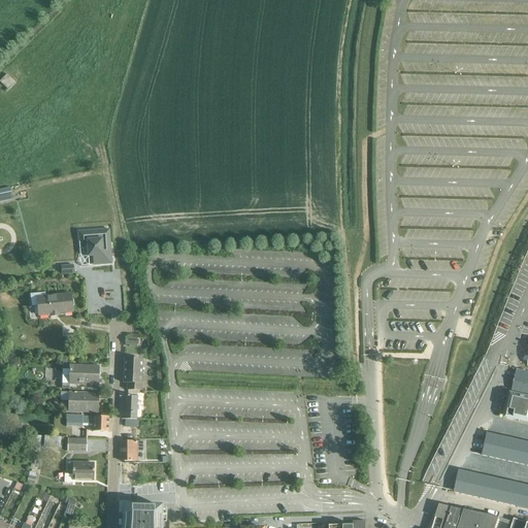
[(6,76),(0,83),(8,91),(15,84),(6,76)]
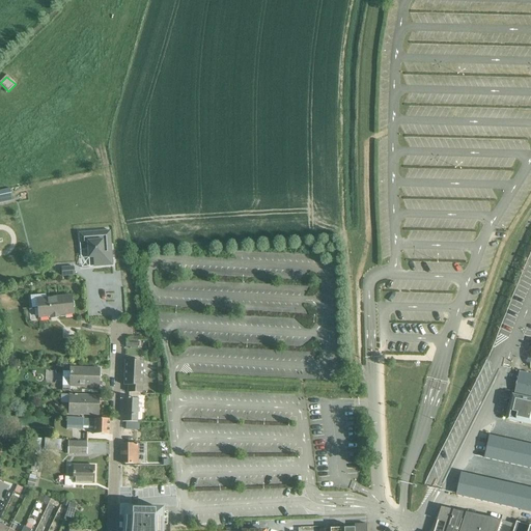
[(0,203),(12,201),(9,189),(0,191),(0,203)]
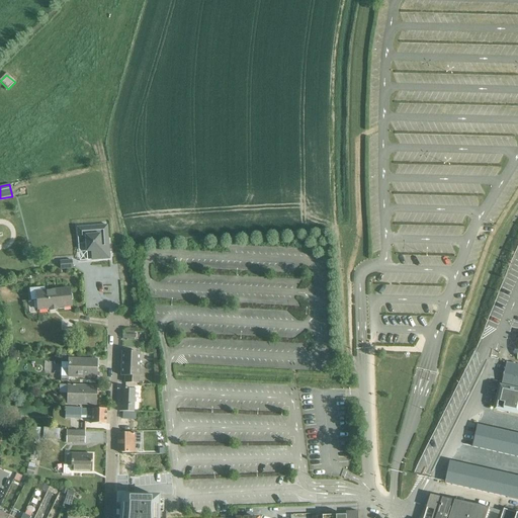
[(91,261),(109,259),(107,226),(76,228),(77,238),(78,238),(78,237),(85,237),(86,252),(90,252),(91,260),(91,261)]
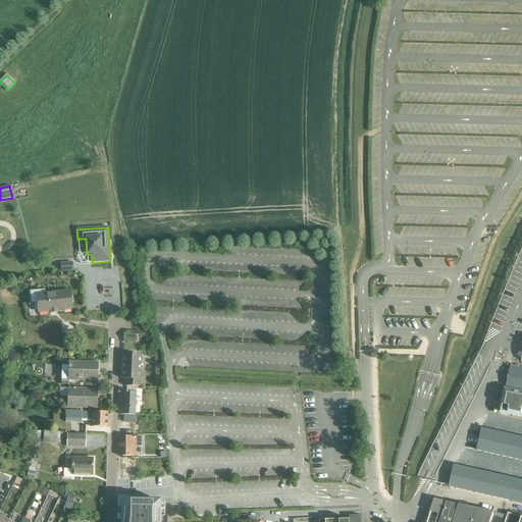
[(60,271),(72,270),(72,263),(60,264),(60,271)]
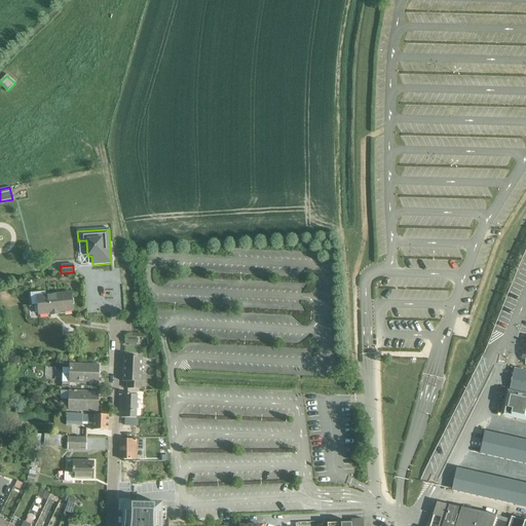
[(44,293),(30,295),(31,306),(37,306),(38,314),(72,311),(70,294),(45,296),(44,293)]
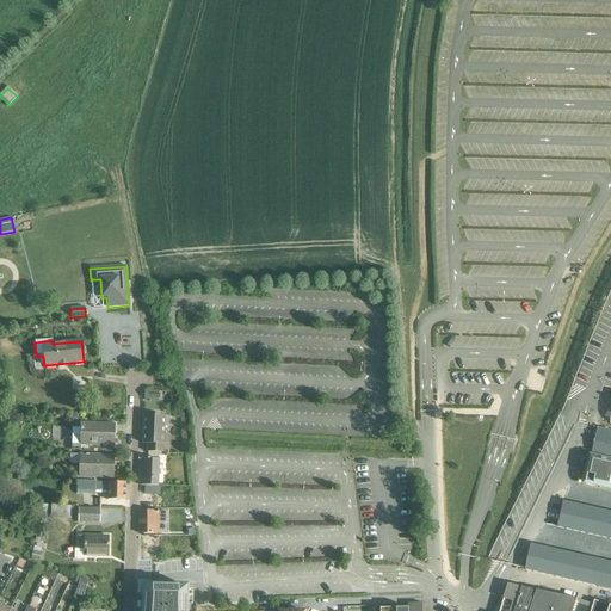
[(144,390),(144,400),(158,401),(158,392),(144,390)]
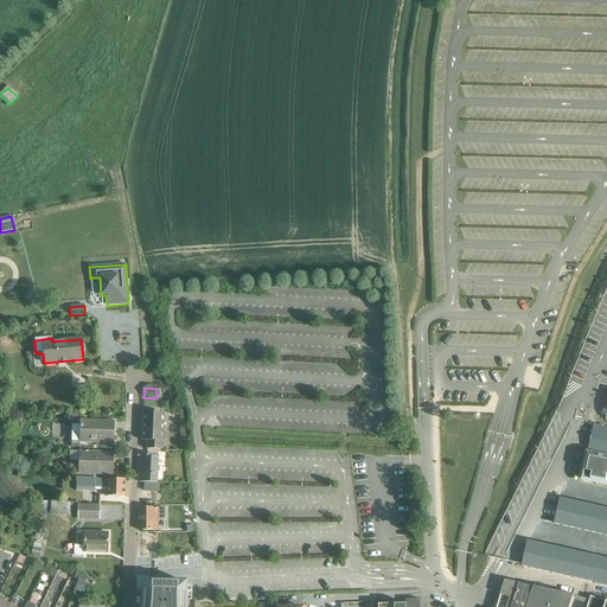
[(142,413),(141,441),(146,441),(146,448),(161,449),(164,414),(142,413)]
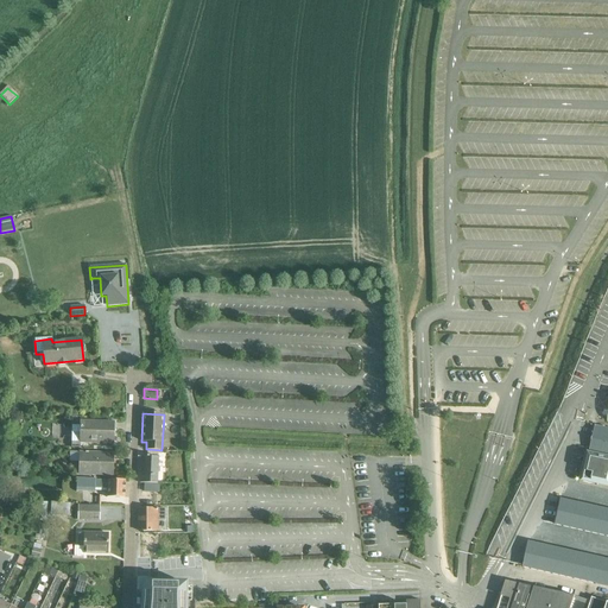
[(80,417),(71,417),(70,447),(80,448),(80,443),(113,444),(113,423),(80,422),(80,417)]
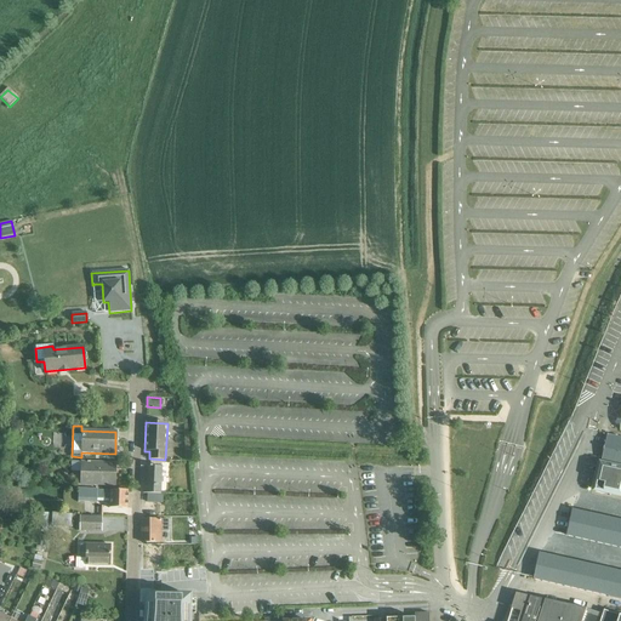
[(620,437),(607,434),(600,462),(620,467),(620,437)]
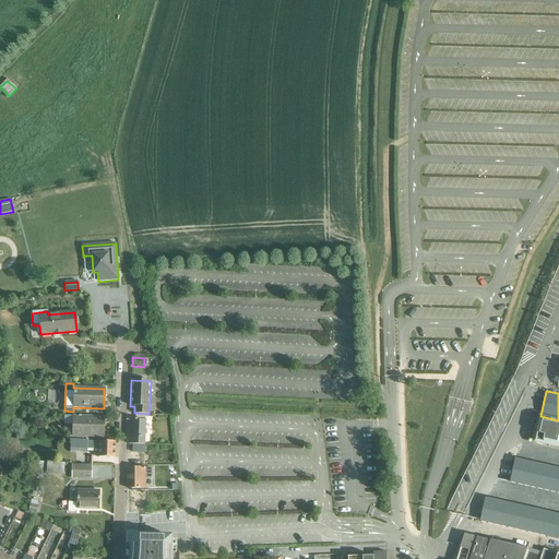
[(103,437),(104,417),(73,416),(72,436),(103,437)]
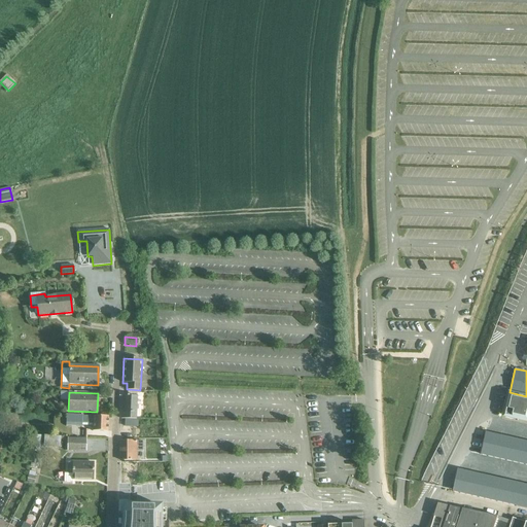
[(526,396),(510,392),(504,417),(526,421),(526,396)]
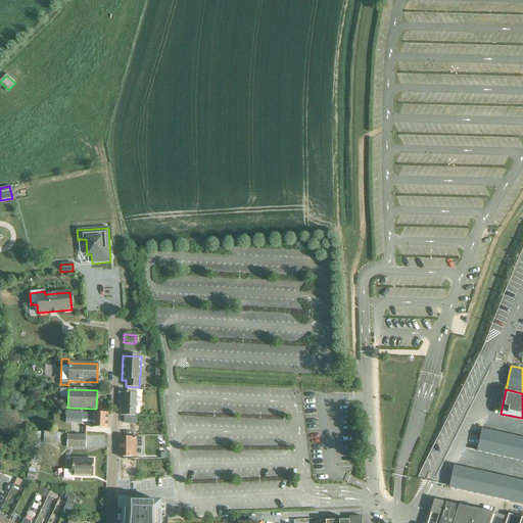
[(121,393),(120,416),(134,416),(135,394),(121,393)]
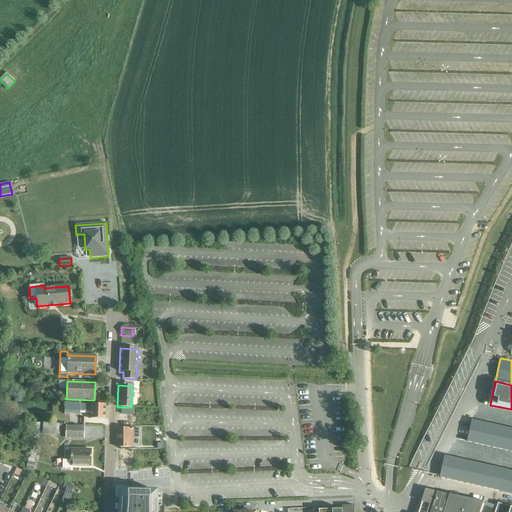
[(65,403),(64,403),(64,414),(79,414),(79,411),(90,411),(90,419),(104,419),(105,405),(90,404),(90,405),(79,403),(65,403)]
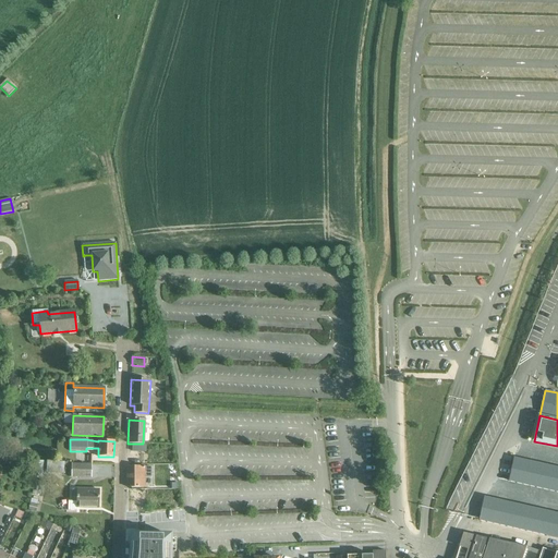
[(25,450),(10,449),(10,458),(25,459),(25,450)]
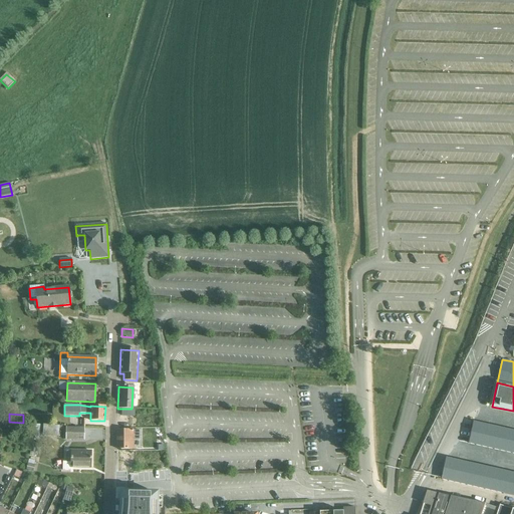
[(474,422),(472,433),(478,434),(480,424),(474,422)]
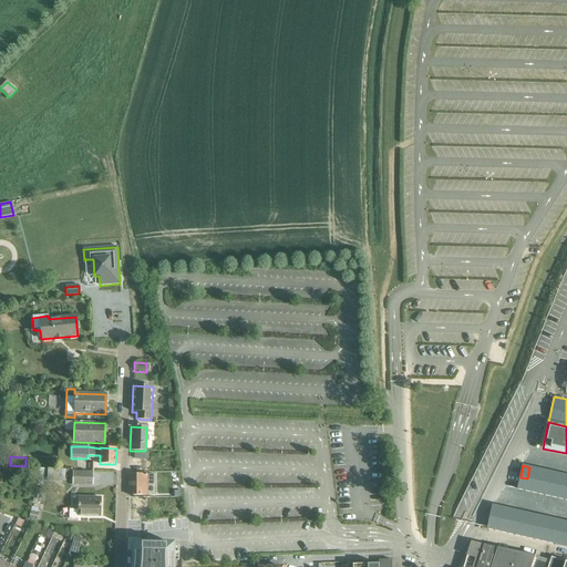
[(529,467),(527,478),(534,481),(536,468),(529,467)]
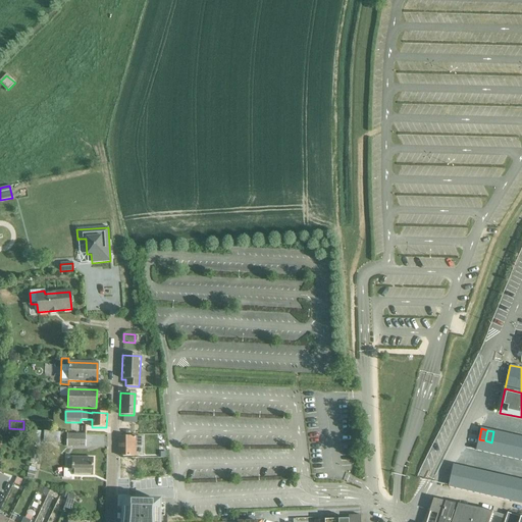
[(59,444),(60,432),(44,431),(43,442),(59,444)]
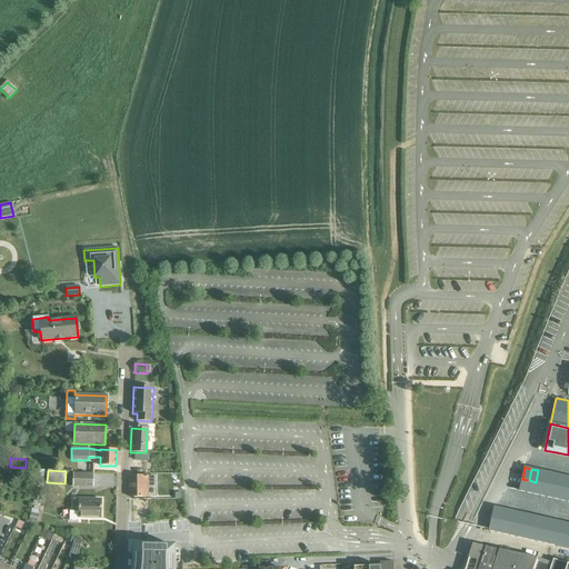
[(538,470),(536,482),(542,483),(545,472),(538,470)]
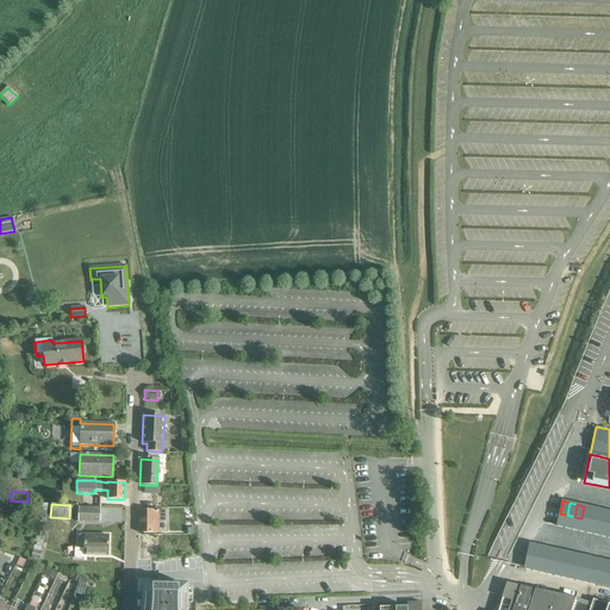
[(584,506),(582,518),(589,521),(591,508),(584,506)]
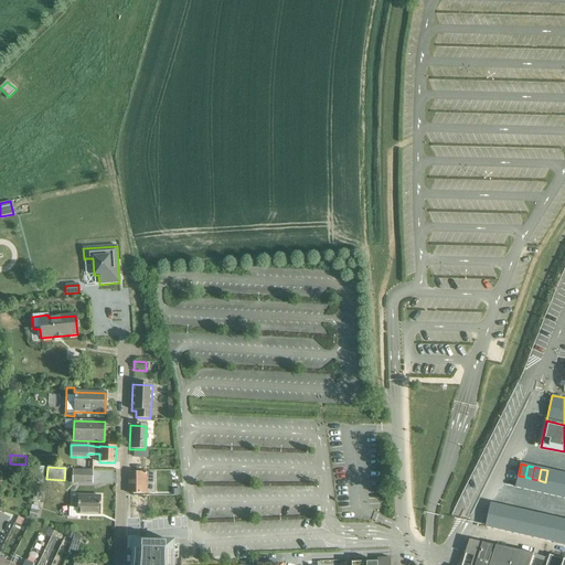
[(92,483),(93,470),(72,470),(72,483),(92,483)]
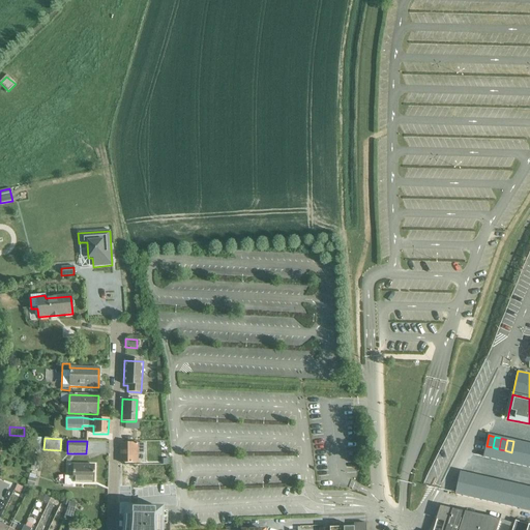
[(513,441),(511,452),(518,453),(521,442),(513,441)]
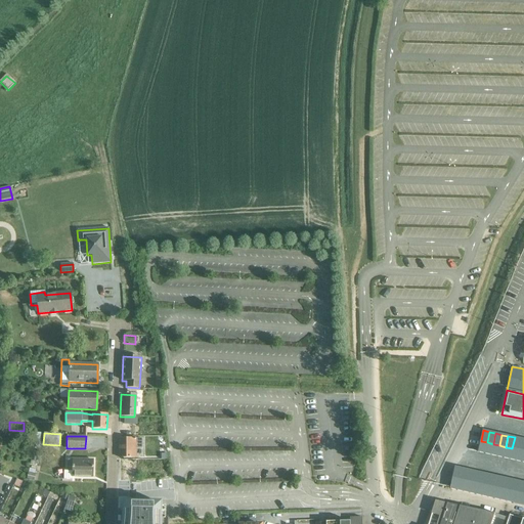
[(515,437),(512,448),(518,449),(521,439),(515,437)]
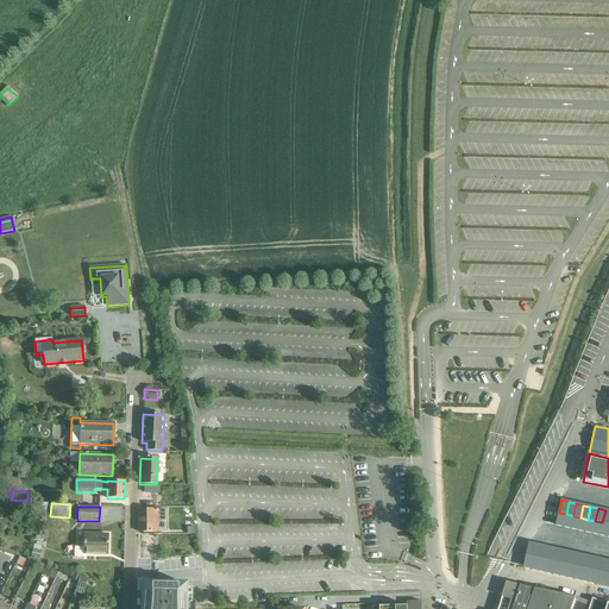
[(157,520),(164,520),(164,510),(138,510),(138,532),(157,532),(157,520)]
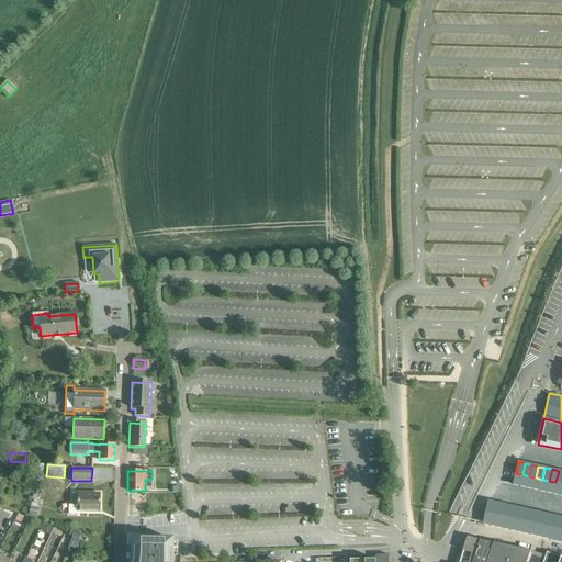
[(516,473),(513,485),(519,486),(523,474),(516,473)]
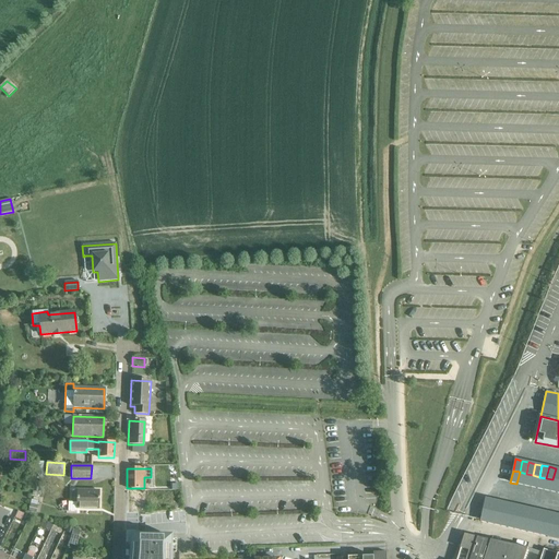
[(520,472),(516,484),(523,486),(526,474),(520,472)]
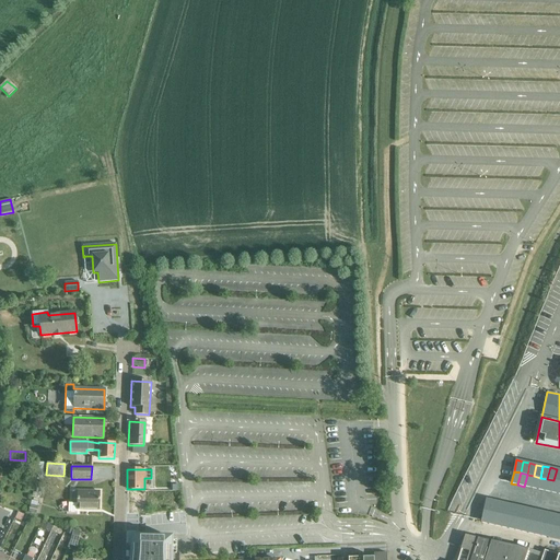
[(527,475),(524,487),(531,488),(534,476),(527,475)]
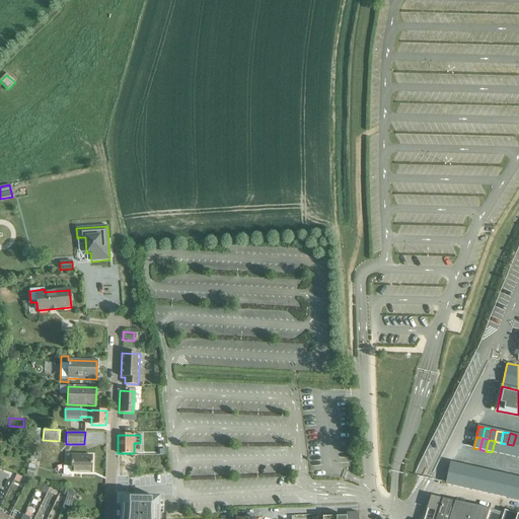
[(495,441),(492,452),(499,453),(501,443),(495,441)]
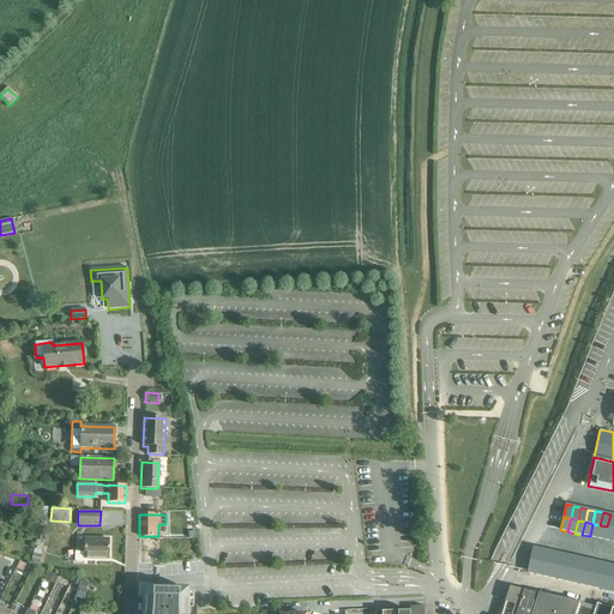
[(593,524),(590,536),(597,539),(600,525),(593,524)]
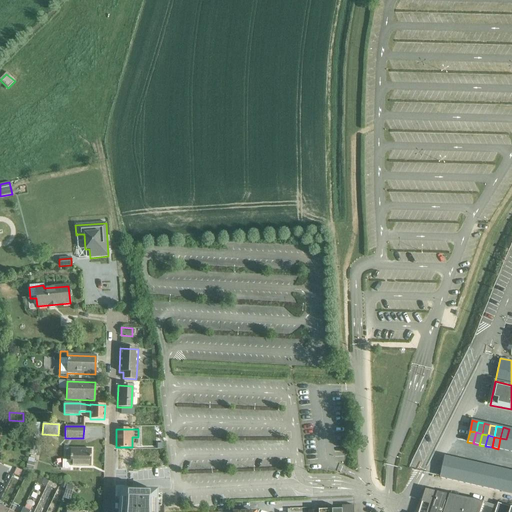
[(500,438),(498,449),(504,450),(506,439),(500,438)]
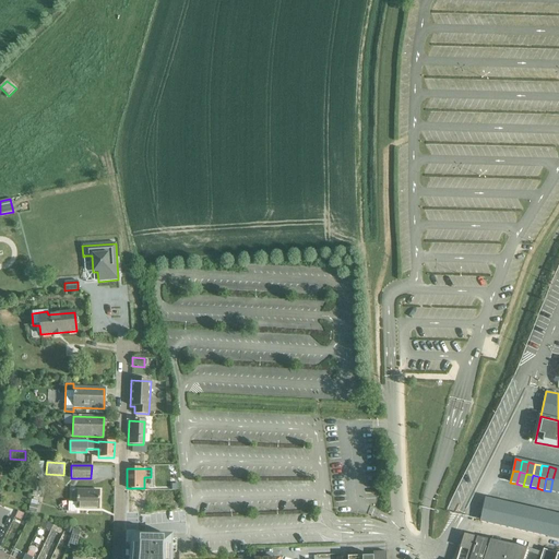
[(126,488),(126,508),(138,508),(138,488),(126,488)]
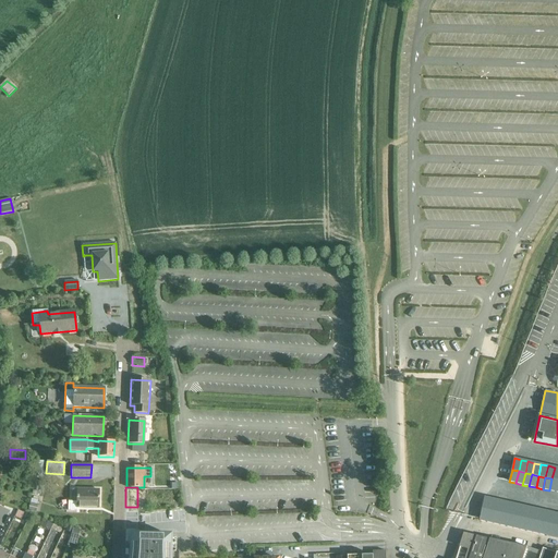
[(98,508),(98,490),(72,489),(71,501),(68,501),(68,510),(76,511),(76,508),(98,508)]
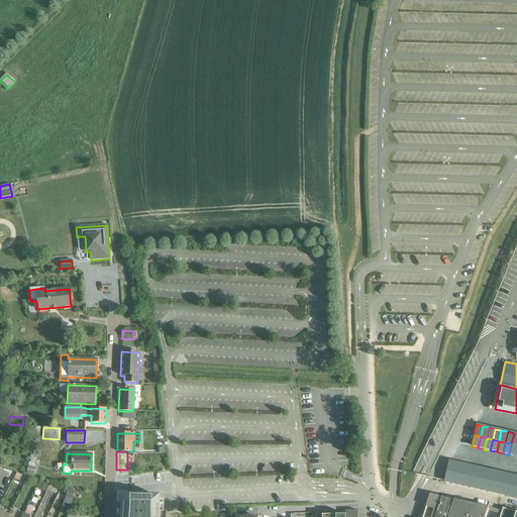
[(449,460),(446,472),(452,473),(455,462),(449,460)]
